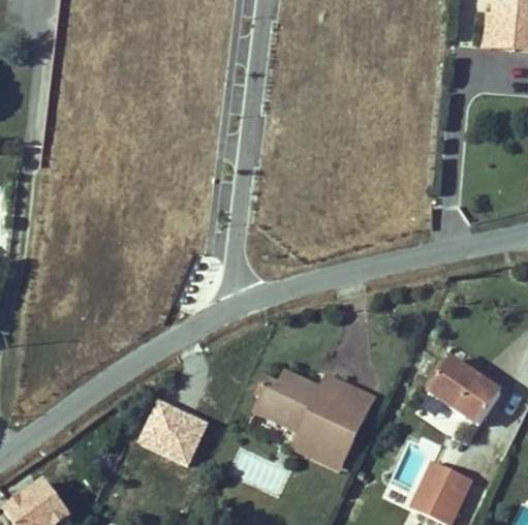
[(527,16),(527,0),(499,0),(498,11),(492,11),(487,10),(483,44),(511,48),(515,16),(527,16)]
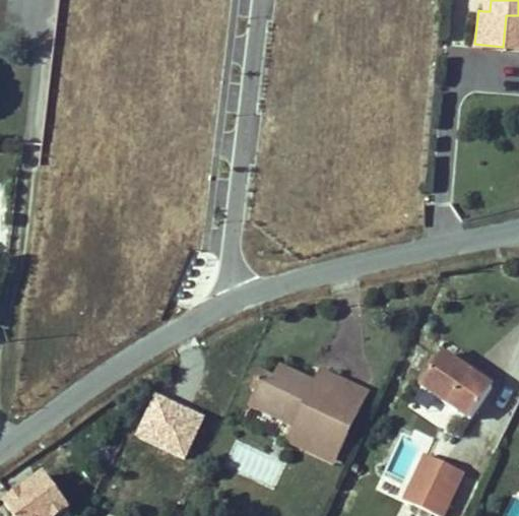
[(518,48),(518,15),(506,15),(503,47),(518,48)]
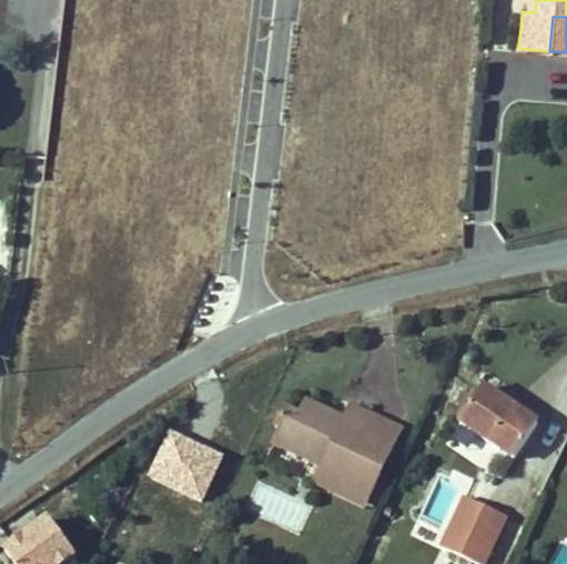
[(513,455),(537,421),(483,384),(459,419),(513,455)]
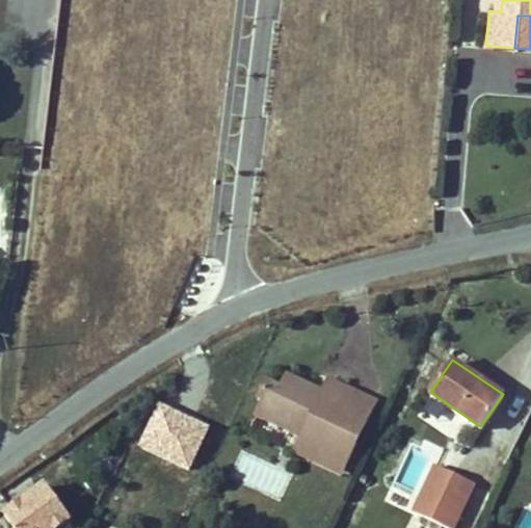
[(356,440),(351,438),(355,428),(330,416),(345,384),(328,376),(322,389),(315,403),(306,399),(312,385),(287,373),(281,387),(266,380),(258,398),(263,400),(256,415),(289,430),(295,416),(308,421),(300,436),(298,440),(314,447),(311,452),(328,460),(330,455),(346,463),(356,440)]
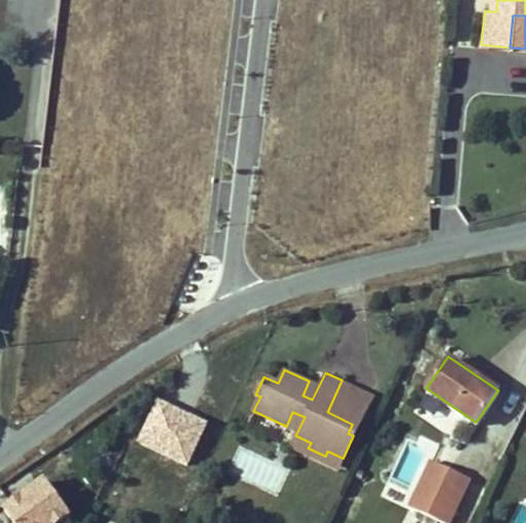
[(353,436),(373,394),(342,380),(327,412),(352,424),(348,433),(353,436)]
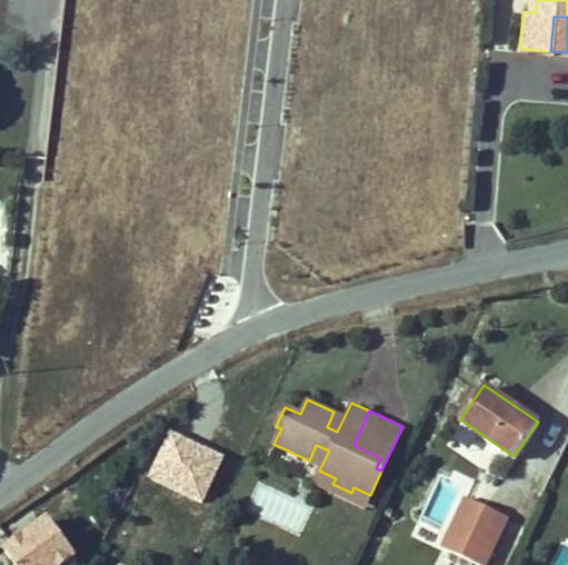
[(337,432),(345,416),(334,412),(327,427),(337,432)]
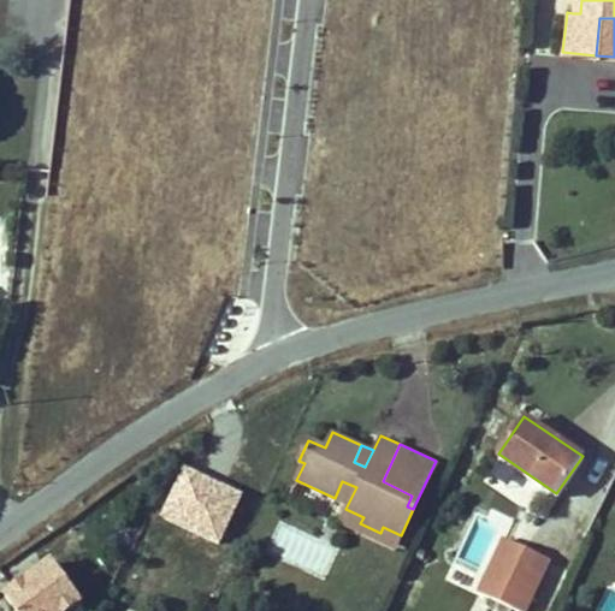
[(348,504),(356,487),(342,481),(335,498),(348,504)]
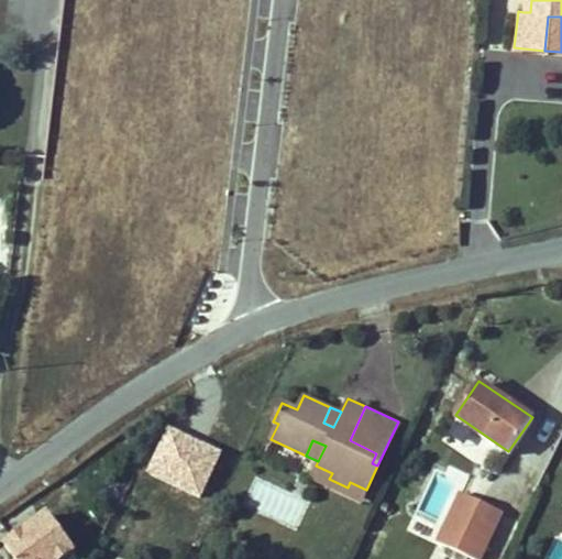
[(362,501),(366,490),(350,482),(348,488),(329,479),(332,473),(316,466),(310,477),(362,501)]
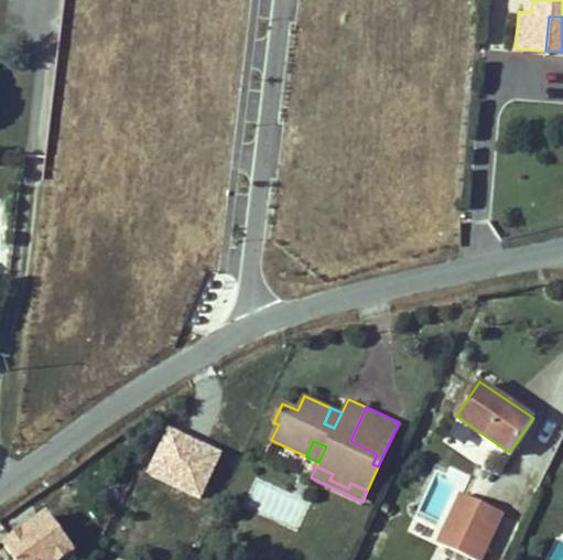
[(479,559),(502,510),(461,491),(437,540),(479,559)]
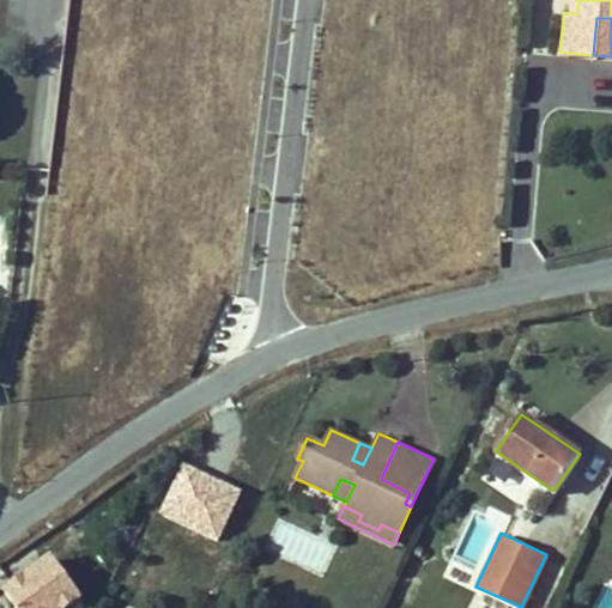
[(0,585),(11,579),(1,569),(0,570),(0,585)]
